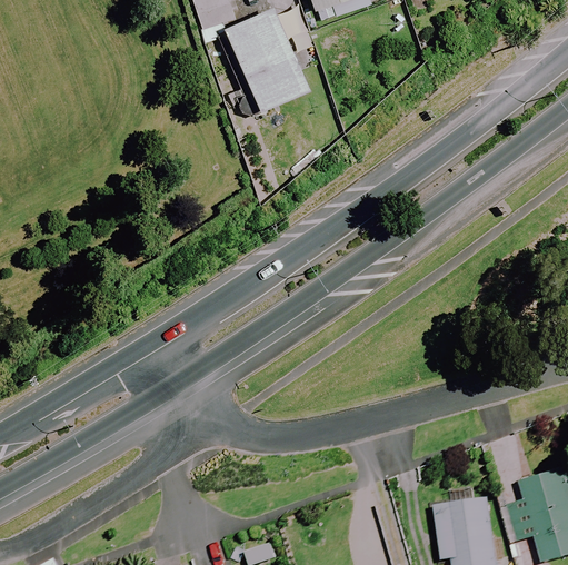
[(237,16),(232,0),(193,0),(201,26),(237,16)]
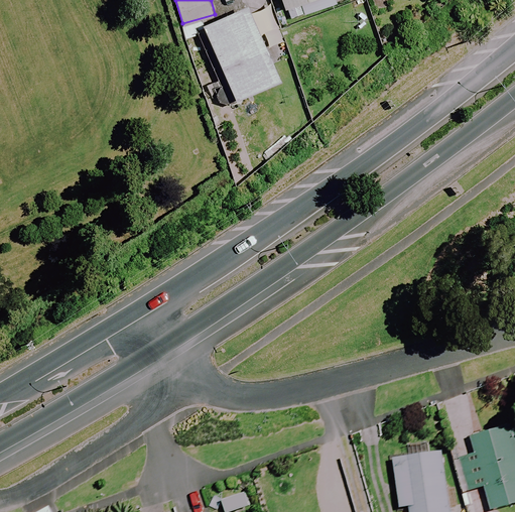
[(283,0),(286,9),(313,0),(283,0)]
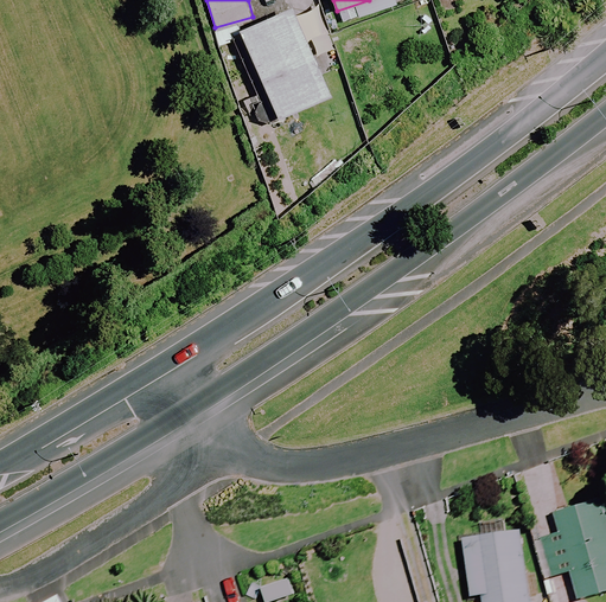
[(329,93),(292,7),(237,30),(275,116),(329,93)]
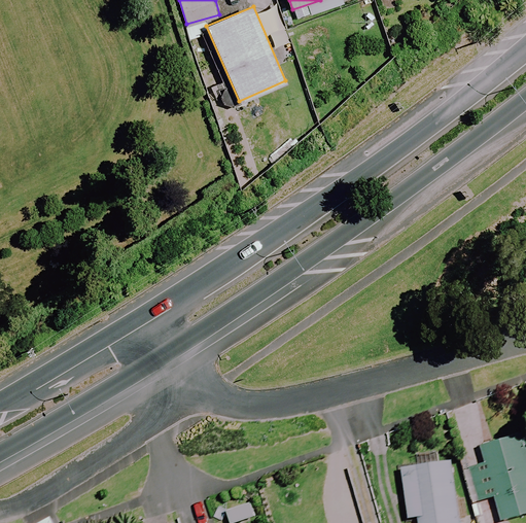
[(525,430),(482,443),(487,462),(464,468),(472,500),(496,494),(502,518),(525,512),(525,430)]
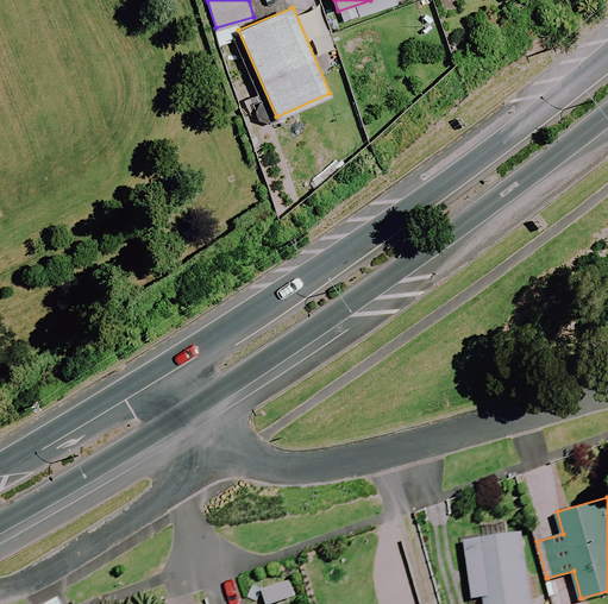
[(531,603),(521,532),(464,540),(472,597),(483,596),(484,603),(531,603)]
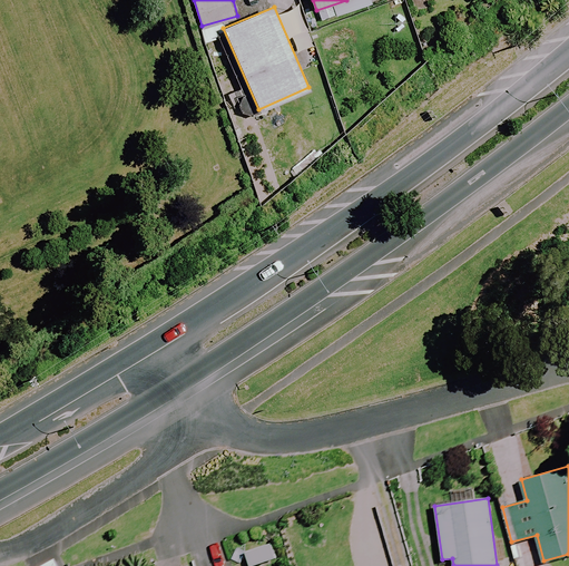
[(35,565),(58,565),(65,563),(59,553),(35,565)]
